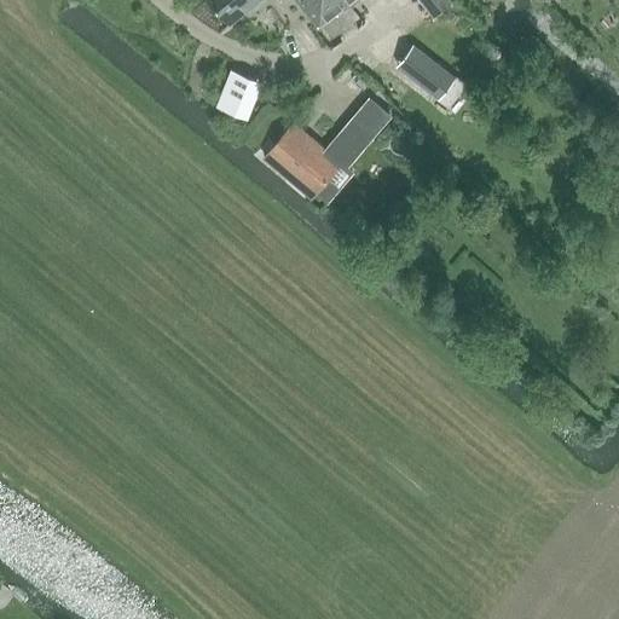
[(213,0),(231,22),(258,0),(213,0)]
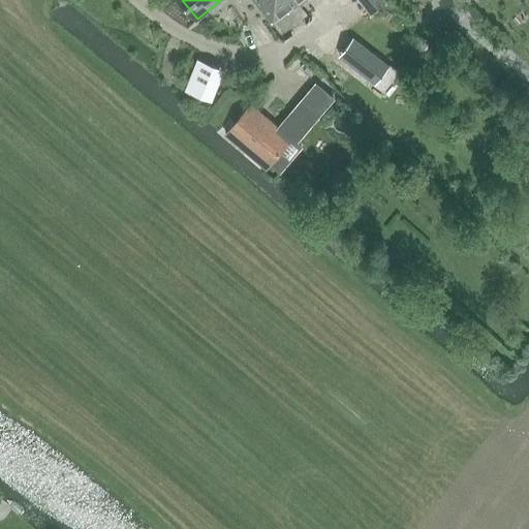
[(254,0),(271,21),(286,9),(288,11),(302,0),(254,0)]
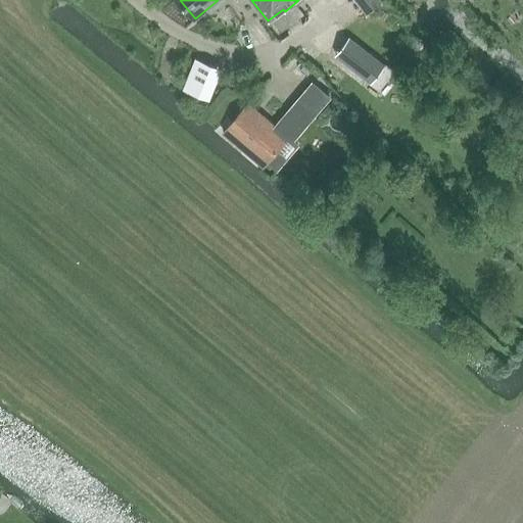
[(385,64),(369,51),(359,65),(354,70),(359,73),(371,83),(385,64)]
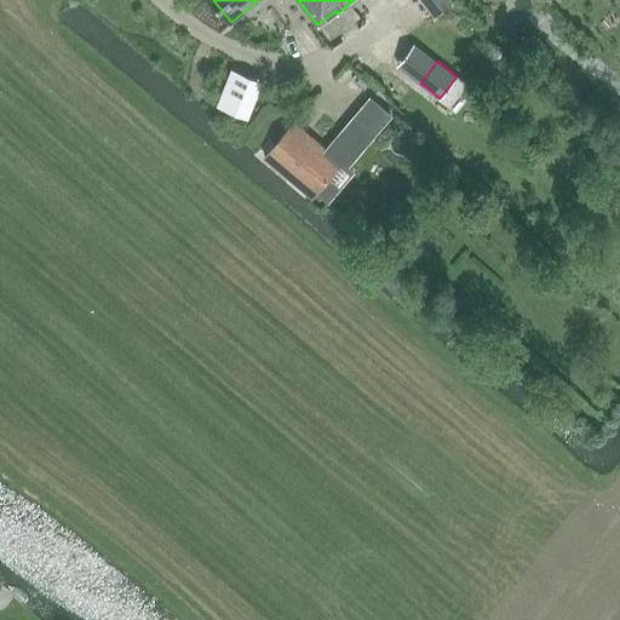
[(248,118),(258,95),(245,90),(251,76),(233,69),(227,82),(218,105),(236,113),(248,118)]
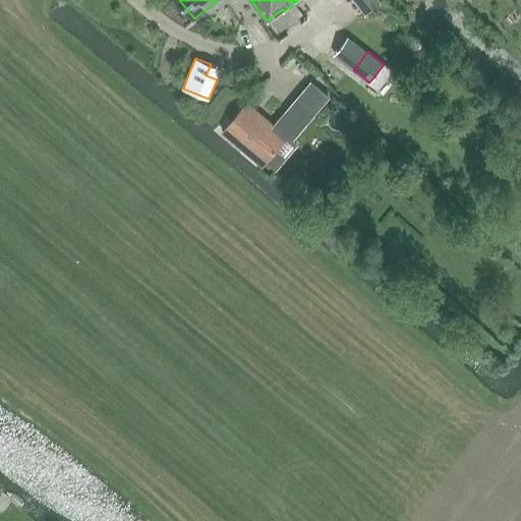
[(275,123),(273,126),(287,137),(289,135),(309,112),(295,100),(275,123)]
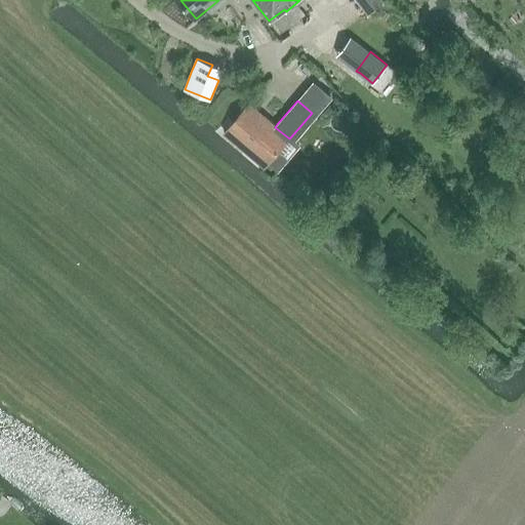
[(265,167),(289,138),(275,127),(248,104),(224,132),(265,167)]
